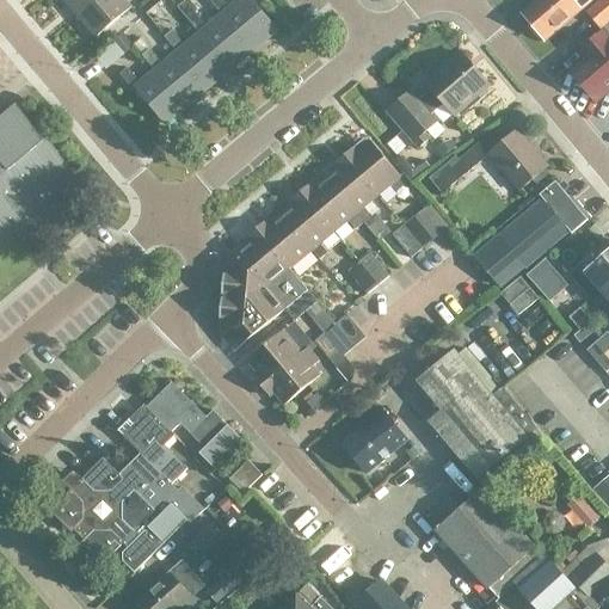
[(63,0),(73,12),(86,0),(63,0)]
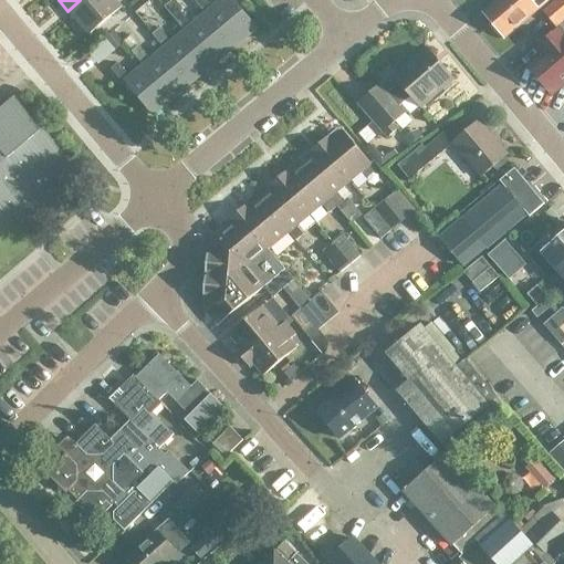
[(80,0),(68,11),(86,33),(121,4),(116,0),(80,0)]
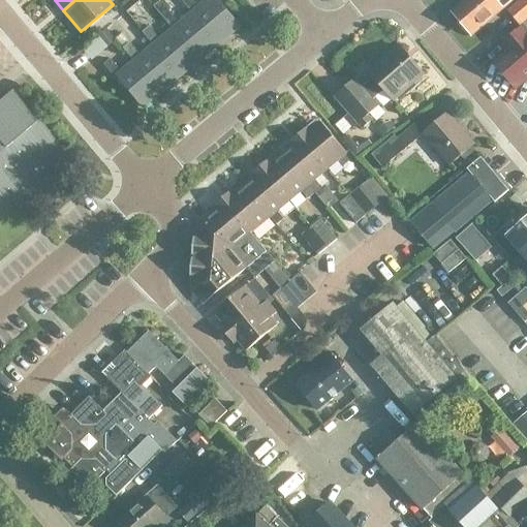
[(171,27),(196,59),(216,42),(190,11),(177,22),(165,8),(166,7),(160,0),(158,0),(152,5),(159,14),(171,27)]
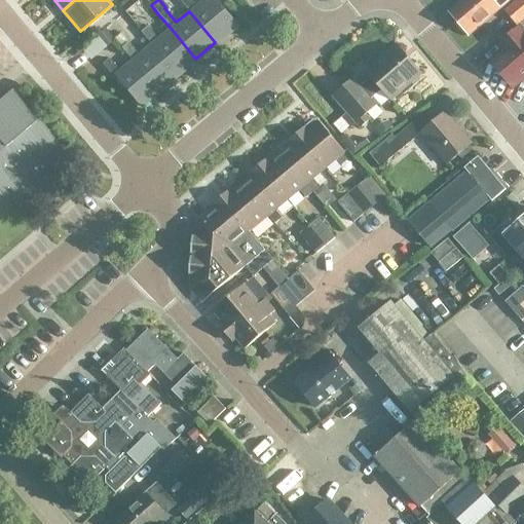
[(180,0),(189,11),(215,42),(236,24),(216,0),(201,0),(195,5),(191,0),(180,0)]
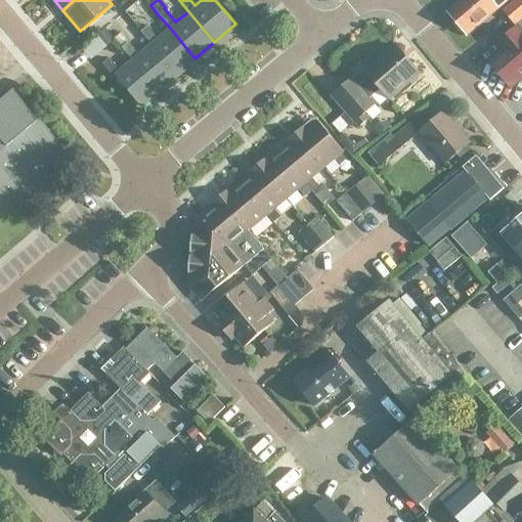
[(455,20),(480,0),(457,0),(458,1),(446,10),(455,20)]
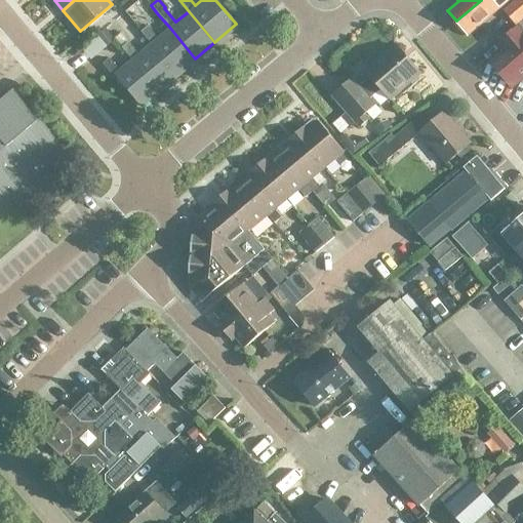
[(481,0),(456,21),(467,33),(505,0),(481,0)]
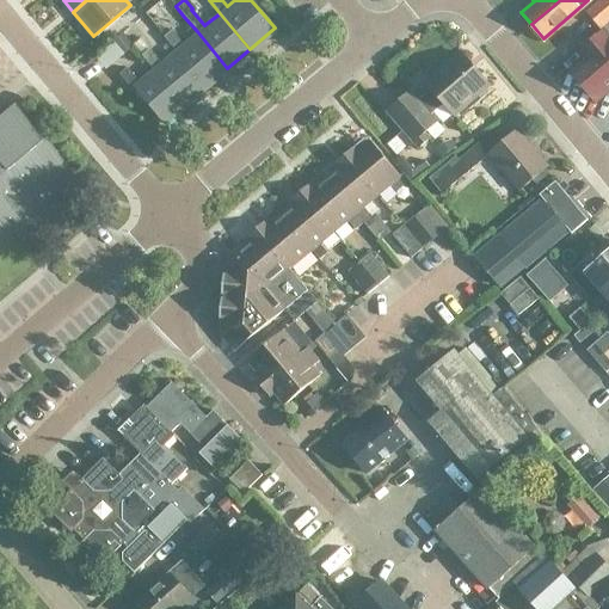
[(595,0),(583,11),(598,29),(608,18),(608,0),(595,0)]
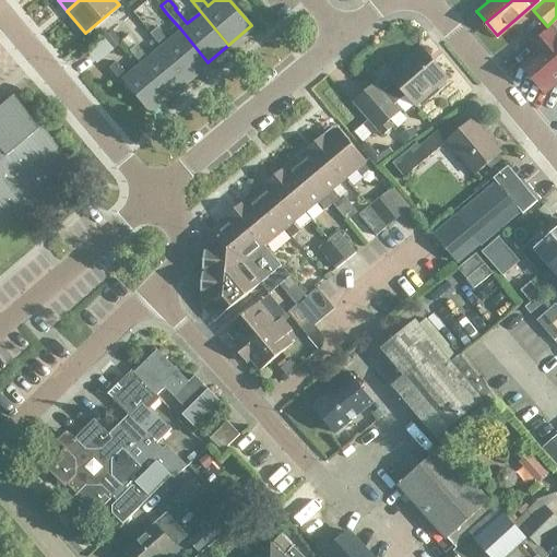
[(208,62),(180,28),(166,39),(155,26),(149,32),(160,46),(188,79),(208,62)]
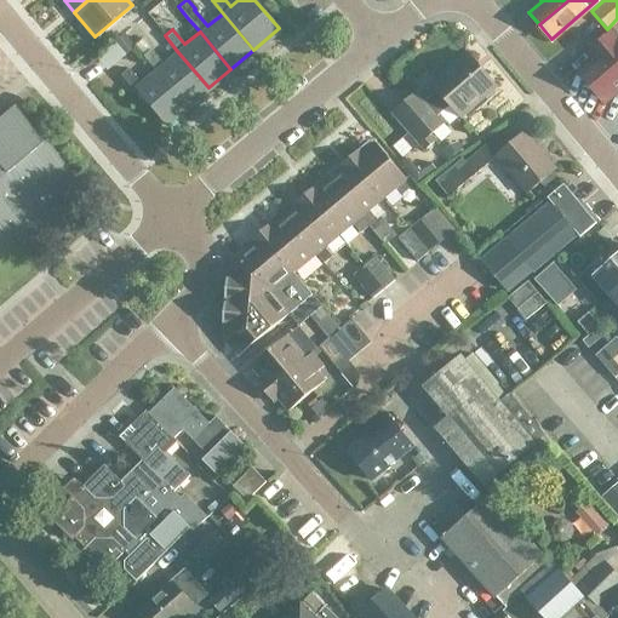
[(617,87),(617,41),(607,29),(584,49),(591,56),(576,69),(602,101),(617,87)]
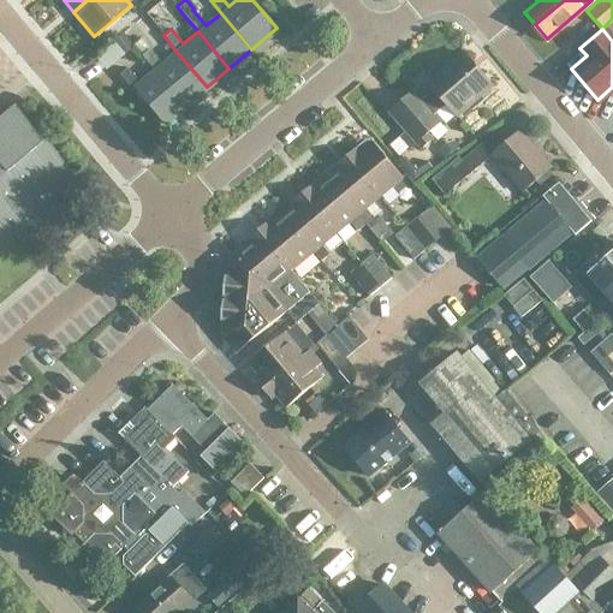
[(113,41),(123,53),(132,46),(121,33),(112,40),(113,41)]
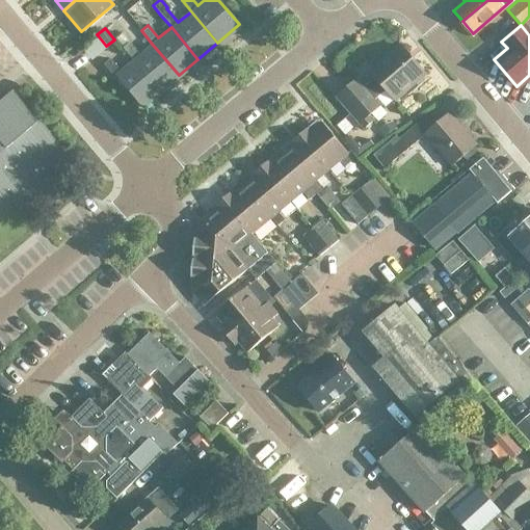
[(128,42),(122,47),(133,59),(160,91),(179,75),(152,44),(139,54),(128,42)]
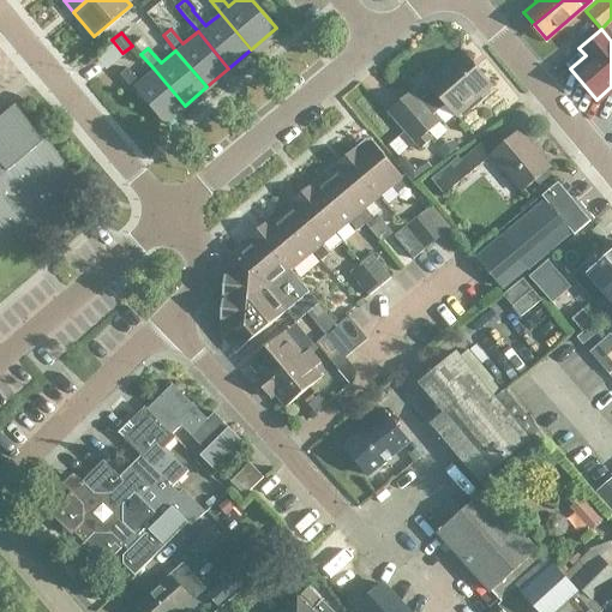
[(485,87),(489,83),(461,52),(426,83),(431,88),(421,96),(413,87),(385,111),(418,148),(429,138),(424,132),(439,119),(432,112),(443,102),(454,114),(457,111),(461,114),(468,108),(466,103),(477,94),(480,97),(487,90),(485,87)]
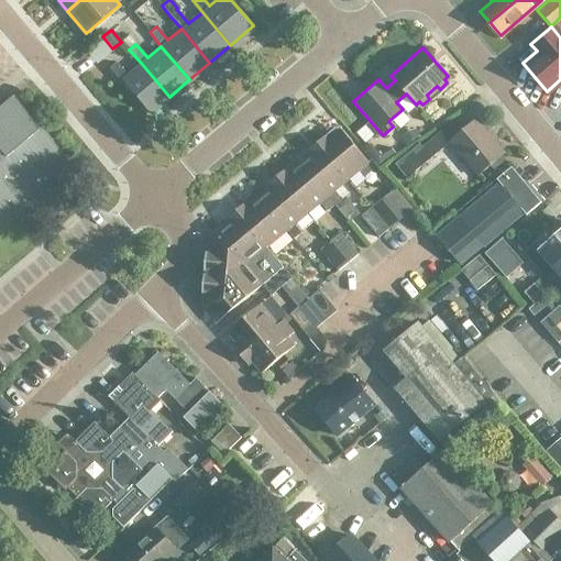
[(127,75),(116,61),(108,67),(120,80),(122,79),(150,112),(169,97),(141,63),(127,75)]
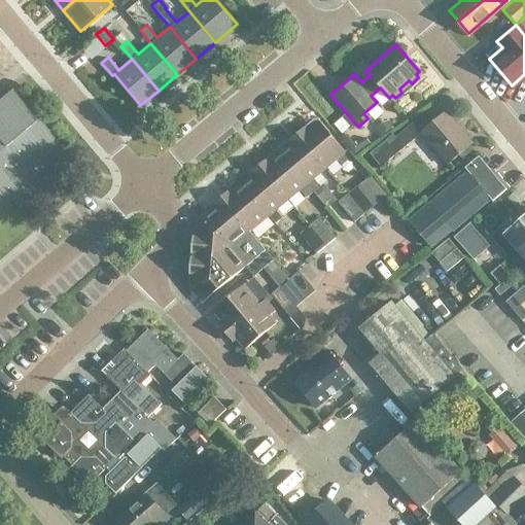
[(0,206),(63,153),(36,117),(32,119),(9,89),(0,96),(0,206)]
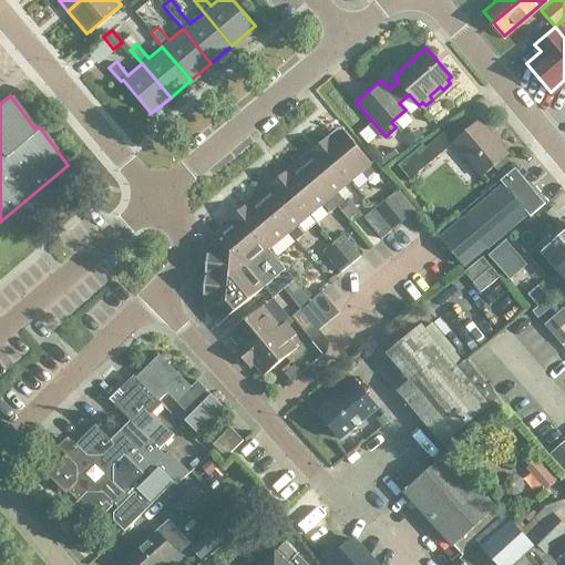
[(460,134),(451,142),(479,175),(491,165),(495,168),(506,160),(503,155),(506,153),(479,119),(460,134)]
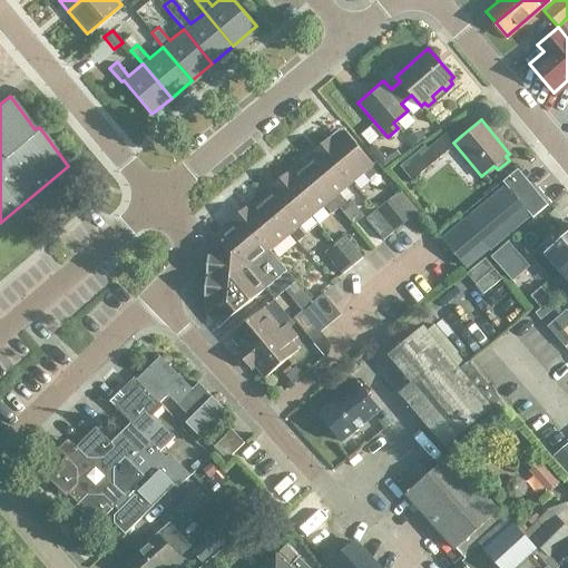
[(329,135),(320,144),(351,180),(362,172),(368,179),(375,173),(370,166),(372,164),(344,130),(342,130),(341,128),(338,128),(329,136),(329,135)]
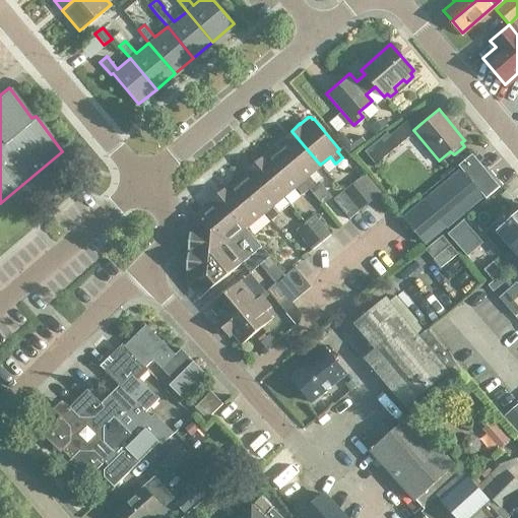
[(371,127),(374,133),(387,124),(383,119),(371,127)]
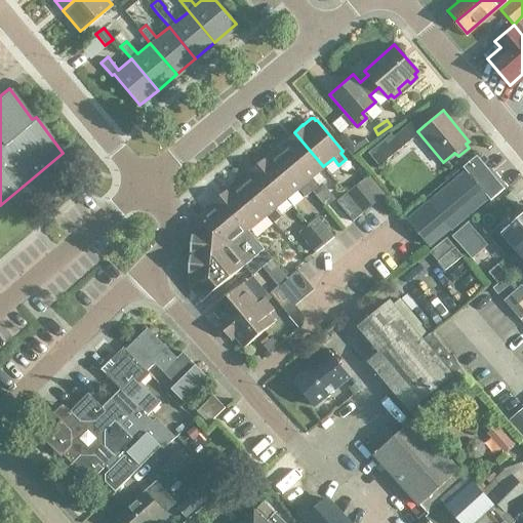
[(401,127),(392,135),(390,132),(366,151),(377,164),(409,137),(401,127)]
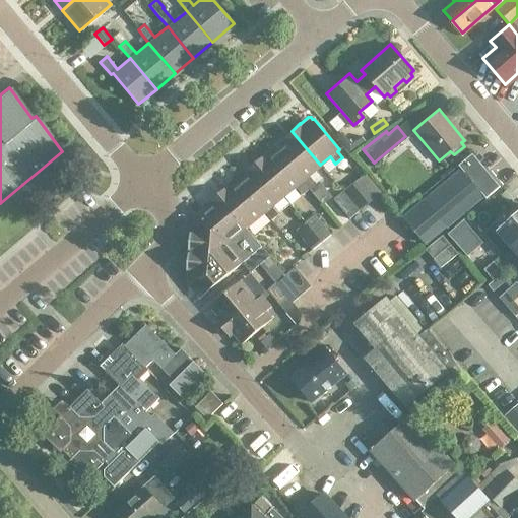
[(285,141),(275,150),(308,188),(315,183),(308,175),(320,165),(292,131),(282,138),(285,141)]
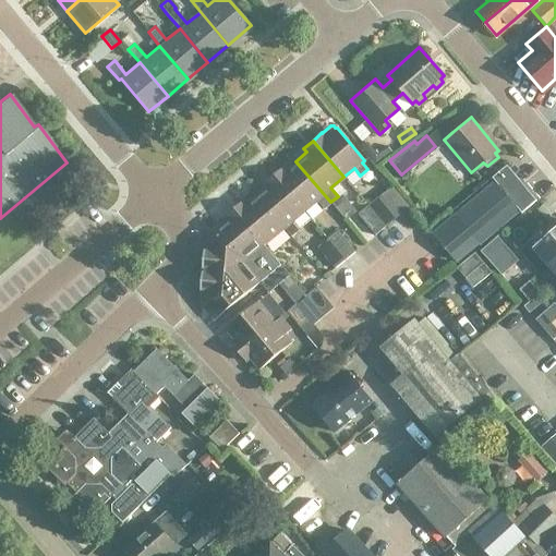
[(365,141),(359,146),(374,164),(391,152),(386,145),(377,152),(374,152),(365,141)]
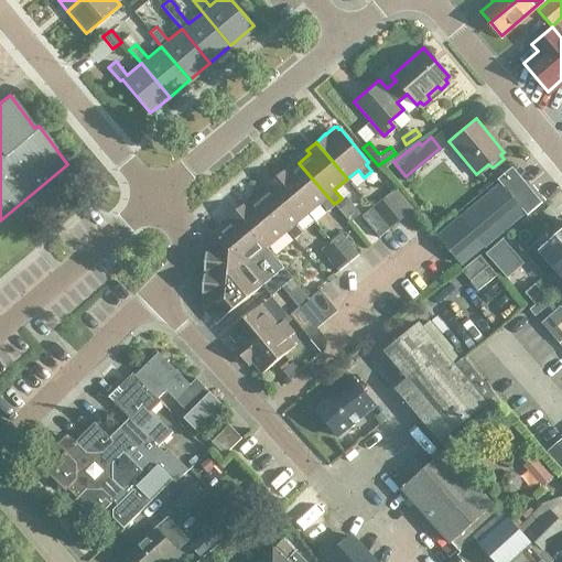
[(334,204),(299,163),(288,172),(284,168),(276,175),(306,213),(320,202),(326,211),(334,204)]
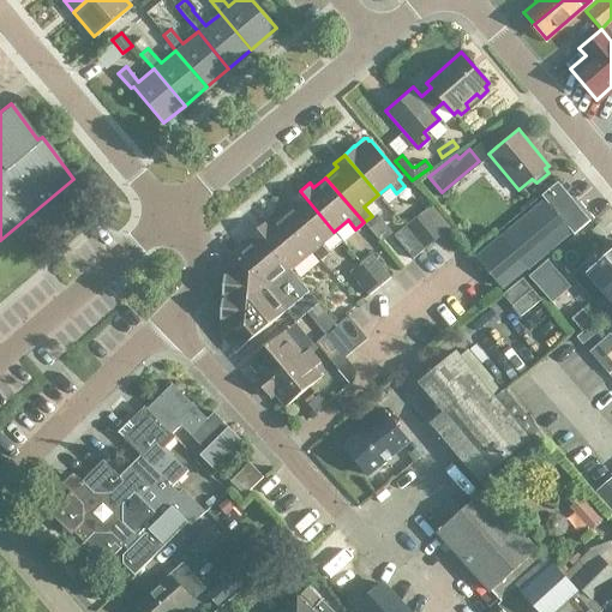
[(293,204),(281,214),(312,250),(319,259),(328,252),(321,244),(334,232),(300,191),(289,201),(293,204)]
